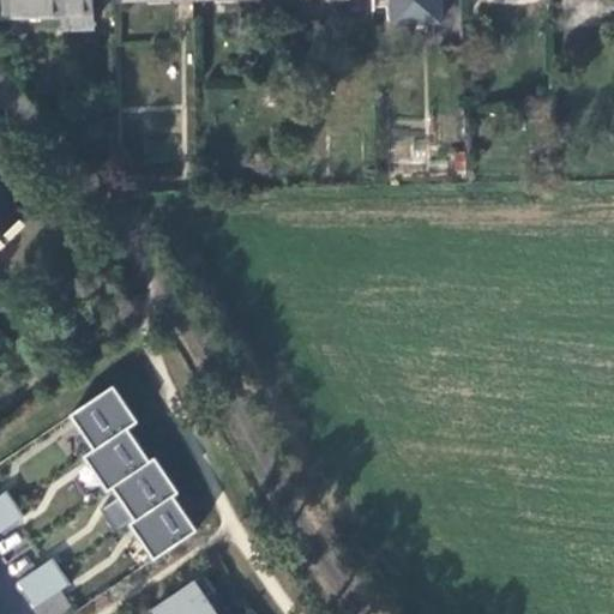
[(89,31),(88,0),(4,0),(4,17),(61,16),(62,31),(89,31)]
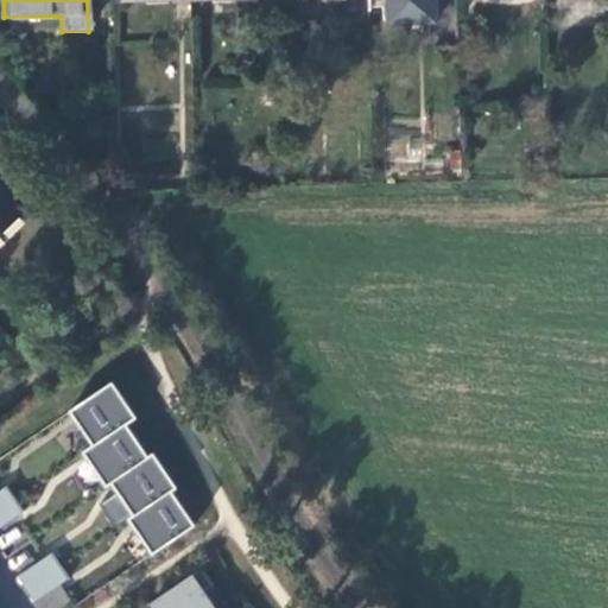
[(434,0),(386,0),(387,23),(435,20),(434,0)]
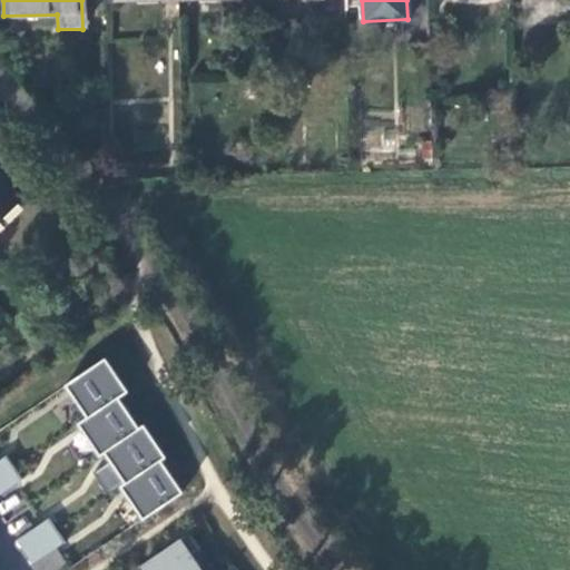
[(0,225),(20,206),(0,185),(0,225)]
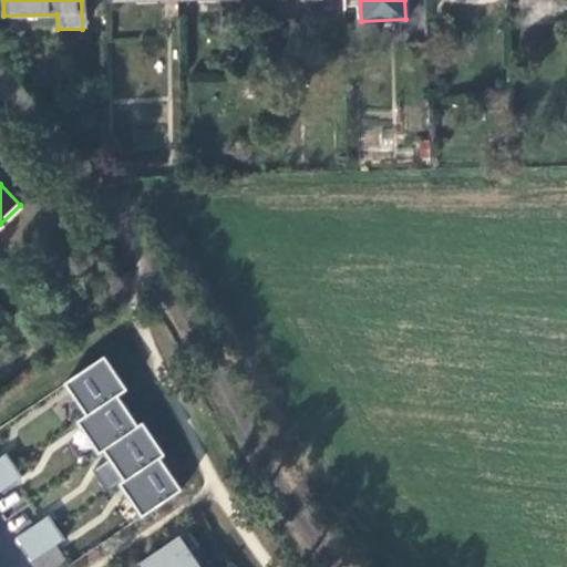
[(126,390),(104,358),(65,384),(88,416),(117,397),(126,390)]
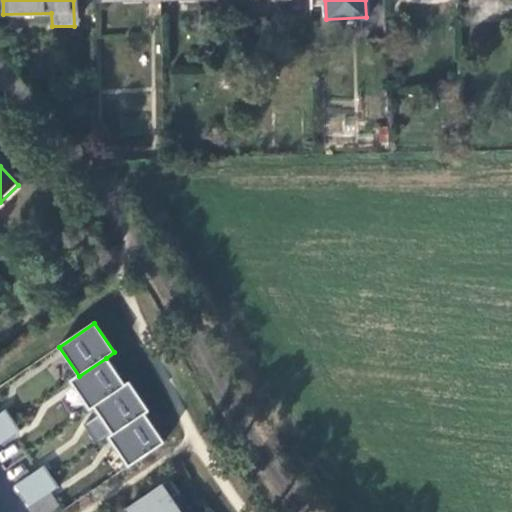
[(94,407),(125,386),(106,358),(79,376),(71,382),(90,410),(94,407)]
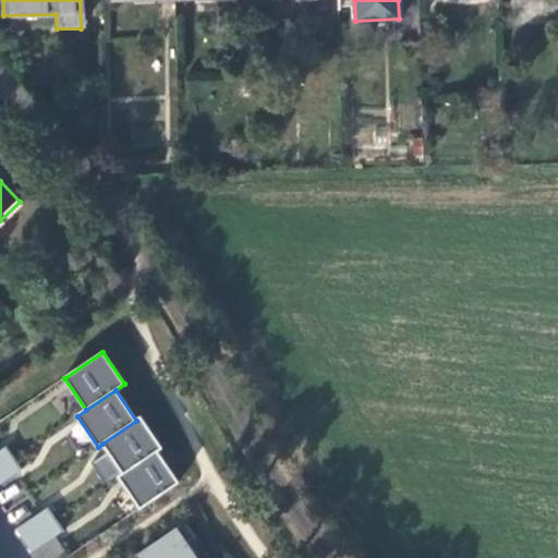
[(102,444),(123,474),(157,451),(161,448),(141,417),(136,421),(102,444)]
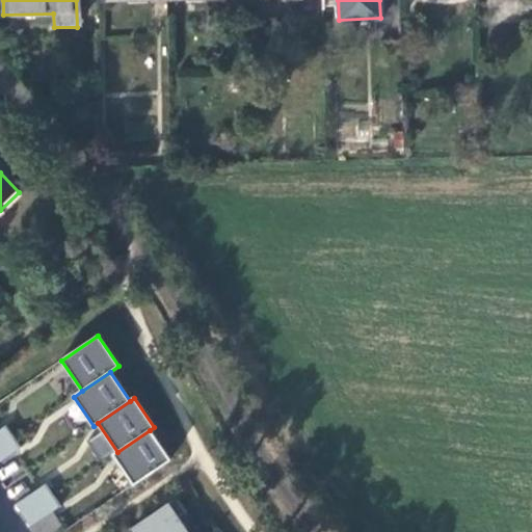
[(0,430),(0,435),(12,454),(20,449),(5,427),(0,430)]
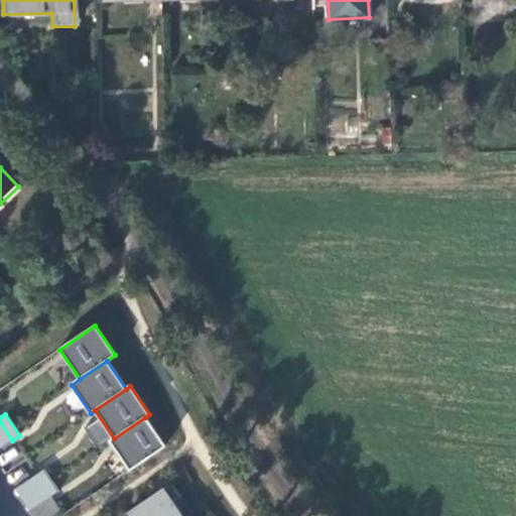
[(110,441),(131,471),(165,446),(145,417),(114,438),(110,441)]
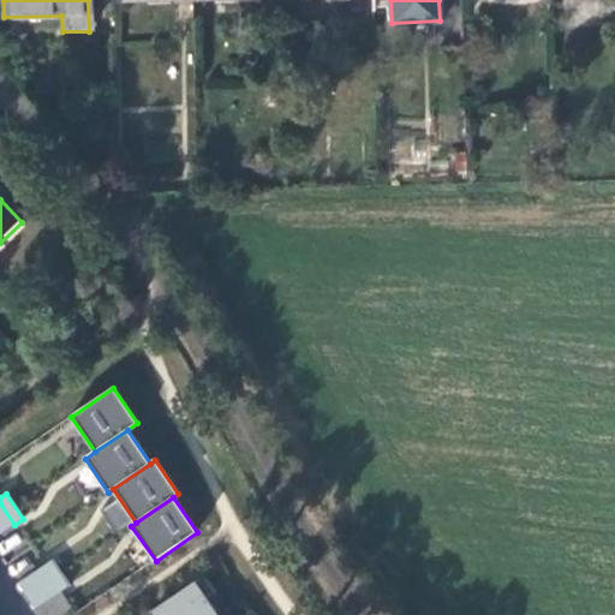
[(0,535),(15,525),(0,503),(0,535)]
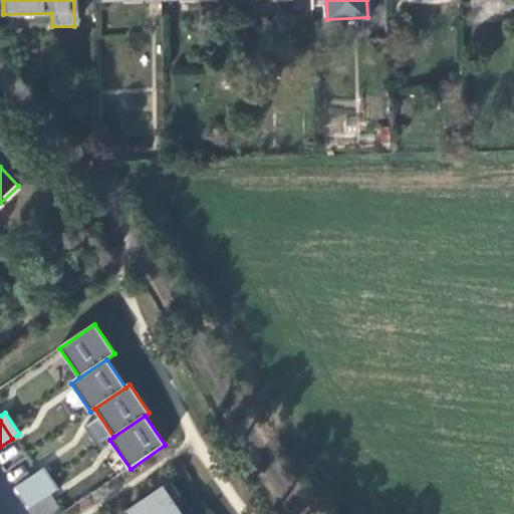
[(36,474),(50,495),(58,490),(44,469),(36,474)]
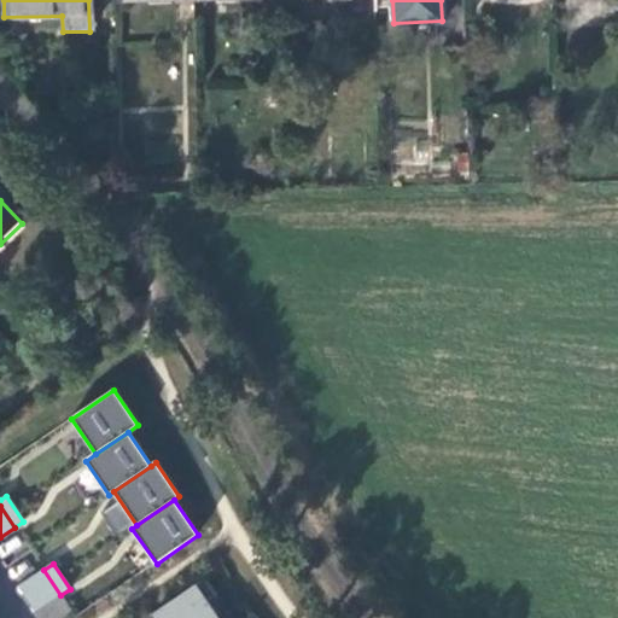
[(60,595),(44,570),(18,587),(35,612),(60,595)]
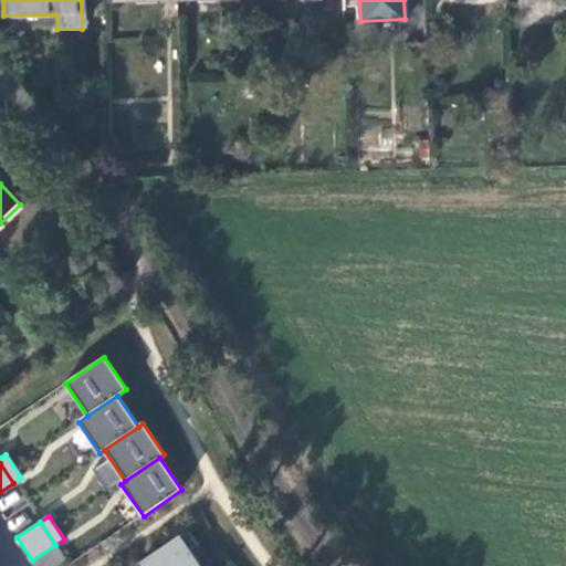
[(199,565),(190,552),(198,546),(188,531),(142,562),(144,565),(199,565)]
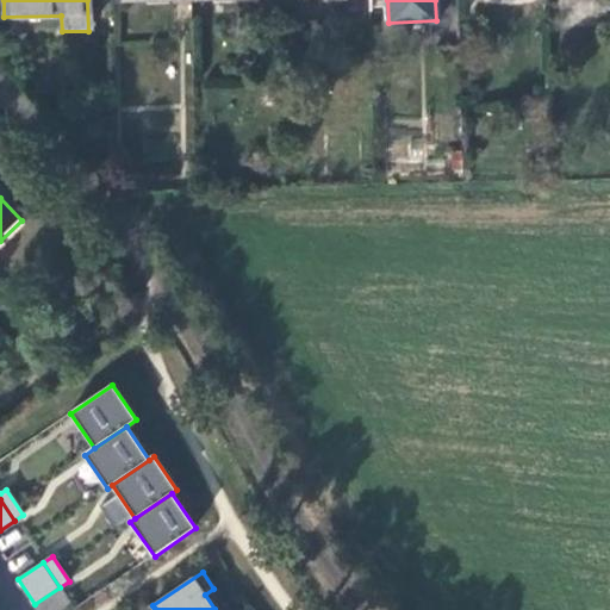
All buildings are outlined.
